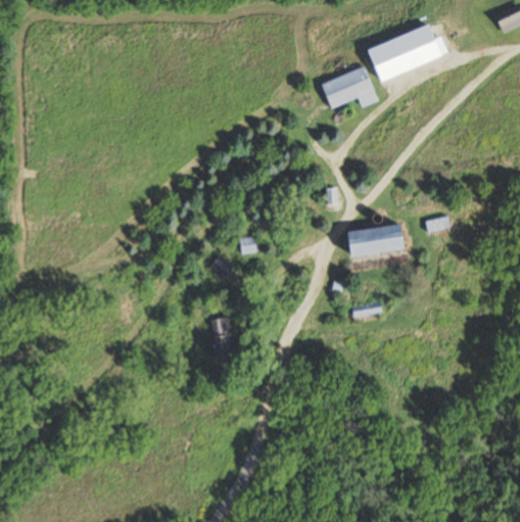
[(519,2),(494,14),(504,34),(519,27),(519,2)]
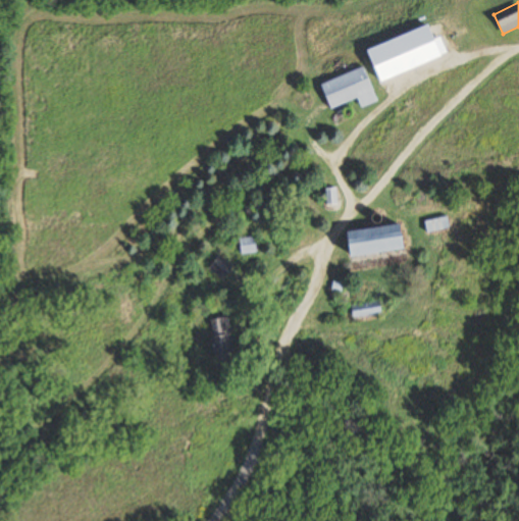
[(361,107),(377,101),(364,66),(320,84),(329,108),(358,98),(361,107)]
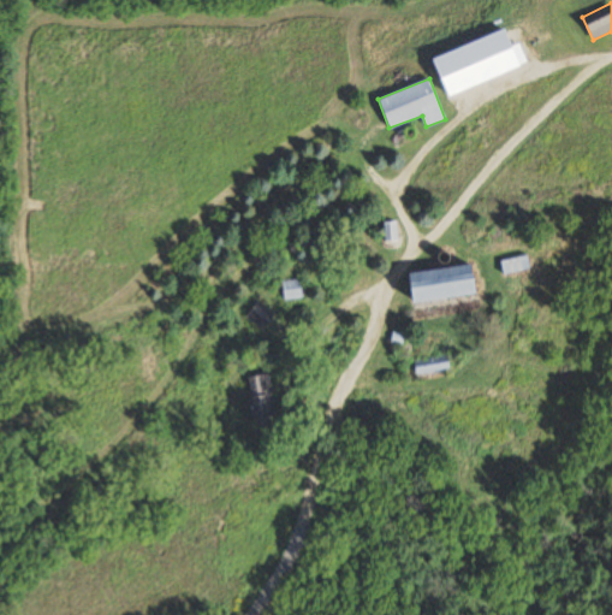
[(408,303),(474,293),(469,264),(403,275),(408,303)]
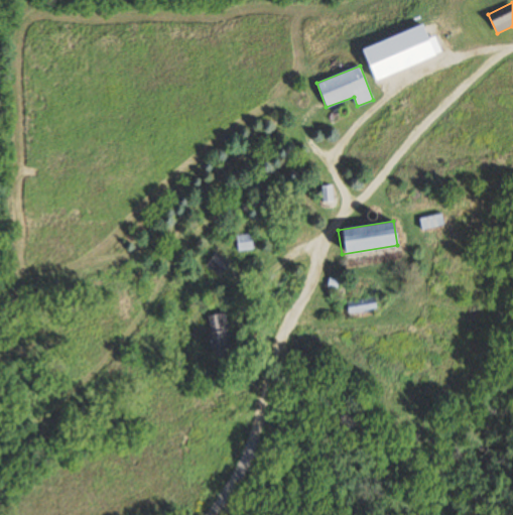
[(253,250),(253,235),(238,236),(239,250),(253,250)]
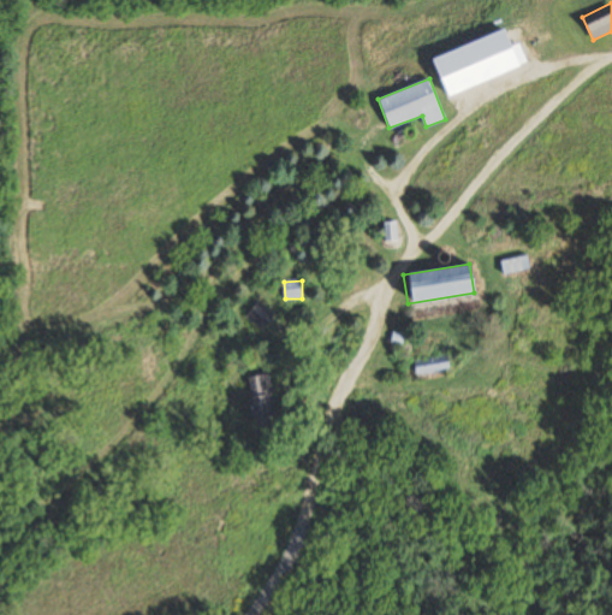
[(266,329),(275,312),(257,301),(248,318),(266,329)]
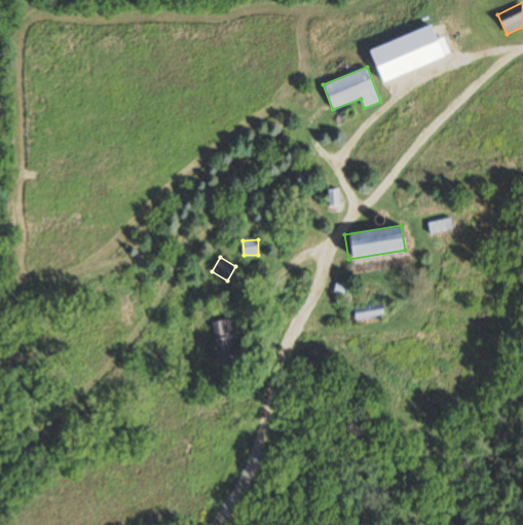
[(231,320),(212,322),(216,358),(234,355),(231,320)]
